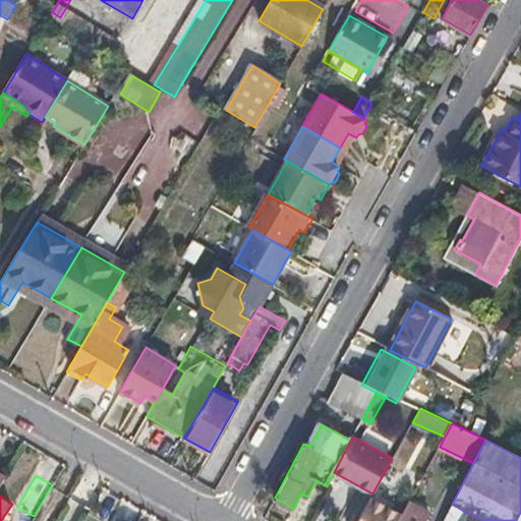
[(398,520),(401,517),(369,500),(356,520),(398,520)]
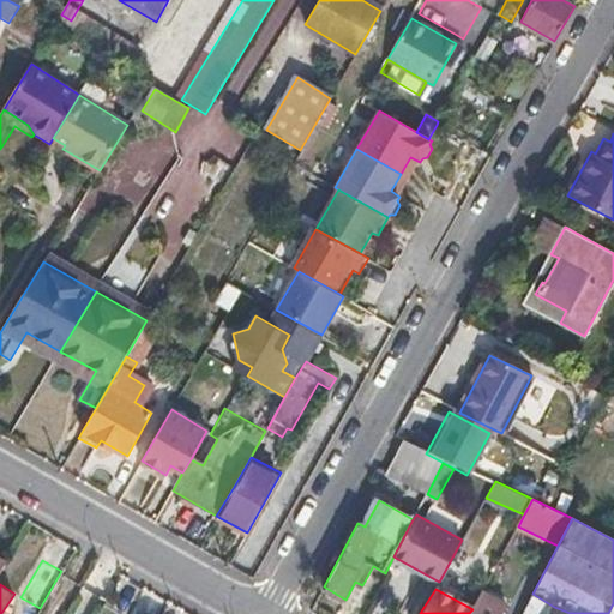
[(503,613),(507,607),(482,593),(473,609),(469,613),(503,613)]
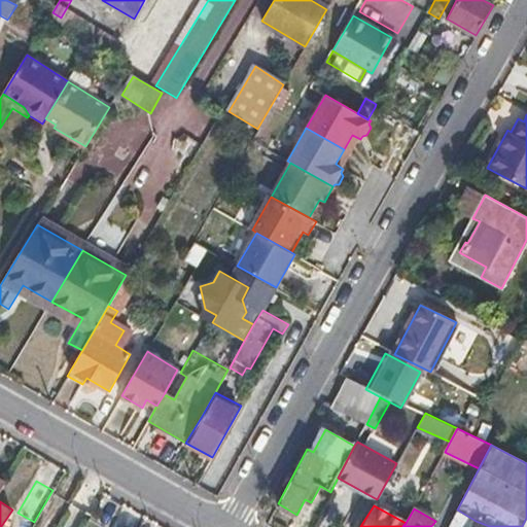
[(457,510),(447,526),(472,526),(476,521),(457,510)]
